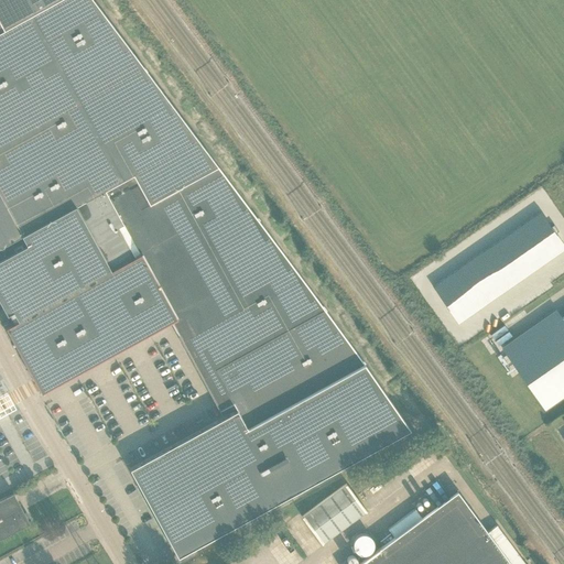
[(0,0),(0,259),(9,277),(7,286),(10,293),(6,307),(39,368),(40,369),(41,370),(42,372),(44,373),(45,375),(46,375),(47,376),(49,376),(51,377),(52,377),(53,377),(54,377),(56,377),(57,377),(58,377),(60,377),(61,376),(62,376),(63,376),(63,375),(64,375),(65,373),(114,347),(170,316),(221,411),(235,403),(238,409),(225,416),(130,468),(179,555),(198,545),(410,429),(367,361),(93,0),(0,0)]
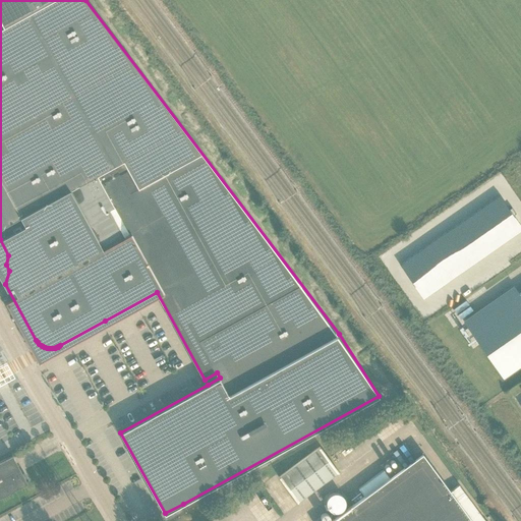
[(500,195),(400,265),(423,298),(520,230),(520,226),(513,215),(516,214),(512,208),(509,210),(500,195)]
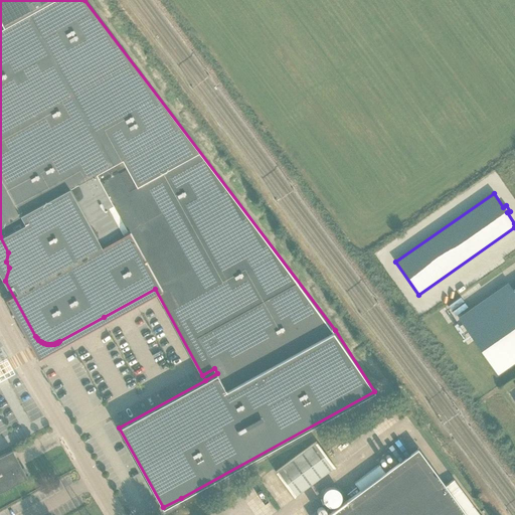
[(514,359),(514,287),(463,324),(497,373),(514,359)]
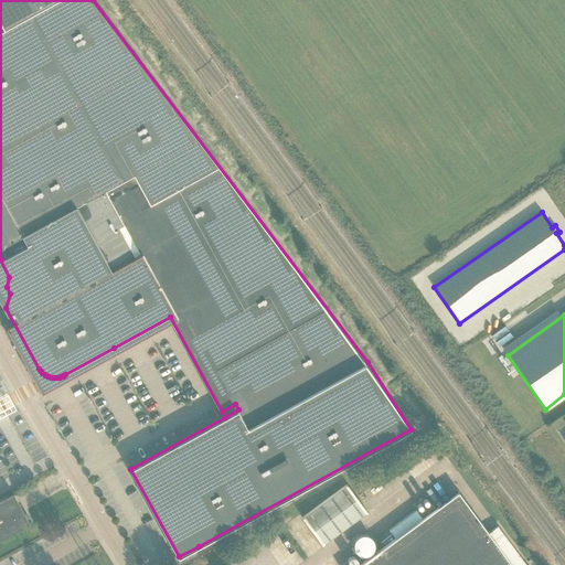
[(300,520),(321,546),(365,512),(344,486),(300,520)]
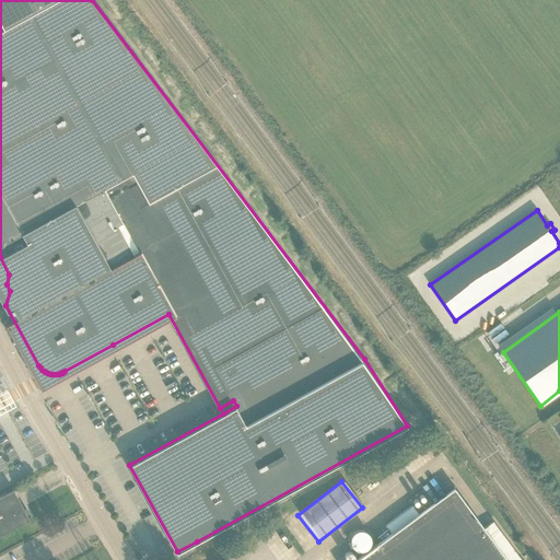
[(0,534),(30,517),(13,488),(0,494),(0,534)]
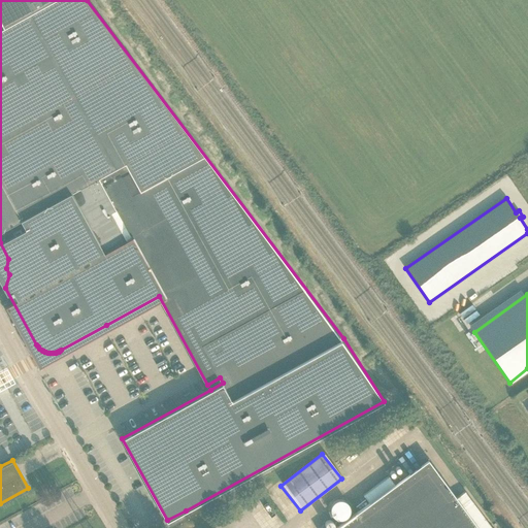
[(368,504),(336,527),(490,527),(462,491),(454,497),(425,460),(393,485),(386,477),(362,496),(368,504)]
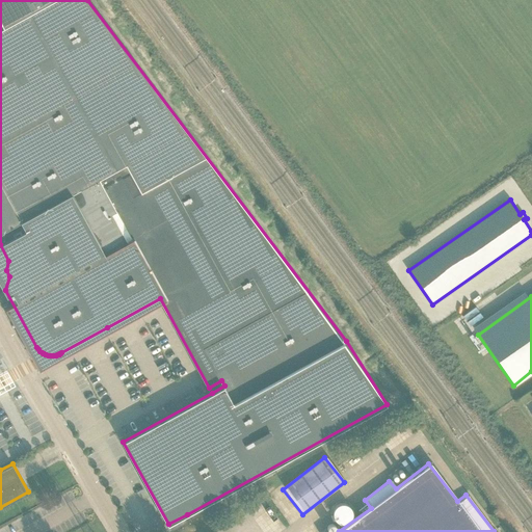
[(342,503),(339,504),(336,505),(334,508),(333,511),(333,514),(333,517),(335,520),(337,522),(340,523),(344,523),(347,522),(349,520),(351,517),(351,514),(351,511),(350,508),(347,505),(345,504),(342,503)]
